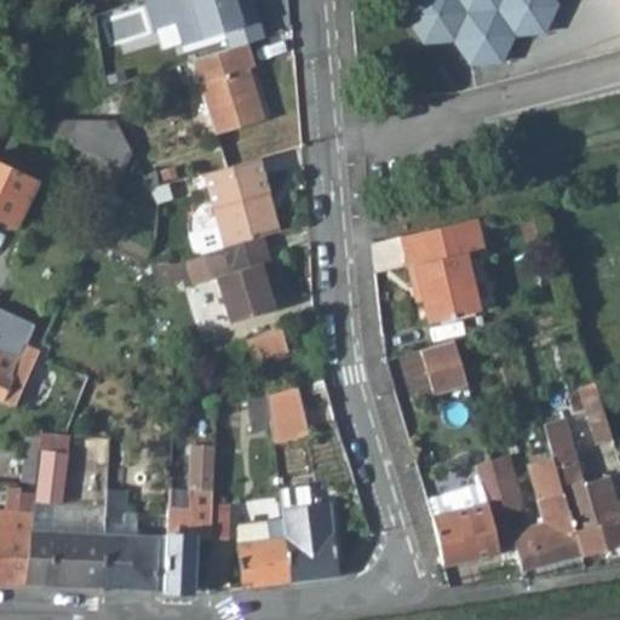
[(91,7),(92,10),(110,4),(109,0),(87,0),(89,1),(91,7)]
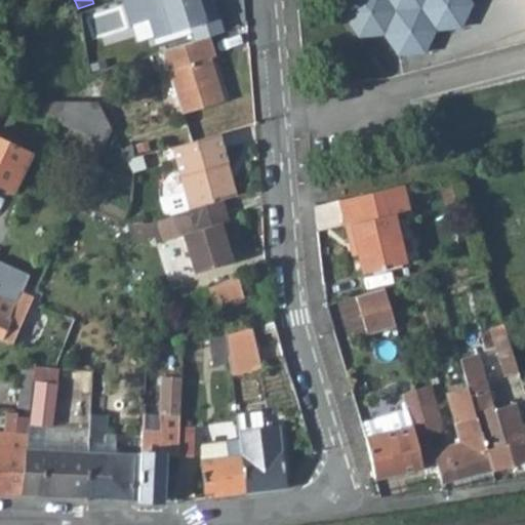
[(123,0),(132,24),(149,17),(156,38),(186,28),(192,43),(211,37),(228,32),(216,0),(123,0)]
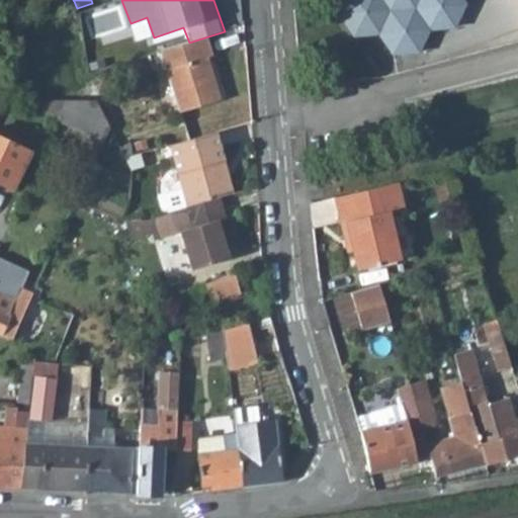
[(347,0),(341,16),(355,36),(380,35),(393,54),(394,56),(397,56),(417,54),(419,54),(431,30),(453,29),(465,5),(461,0),(347,0)]
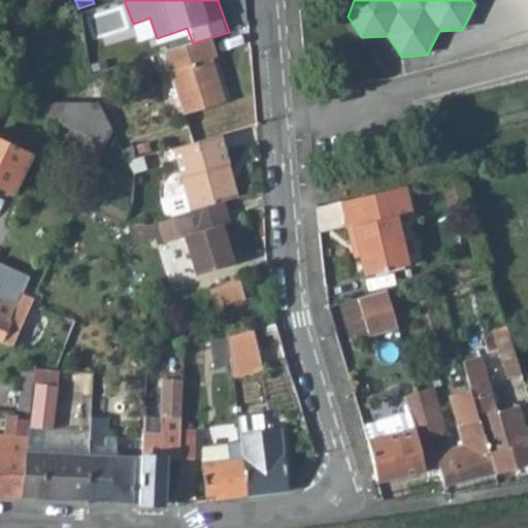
[(188,113),(232,100),(212,37),(193,43),(180,47),(186,65),(173,69),(188,113)]
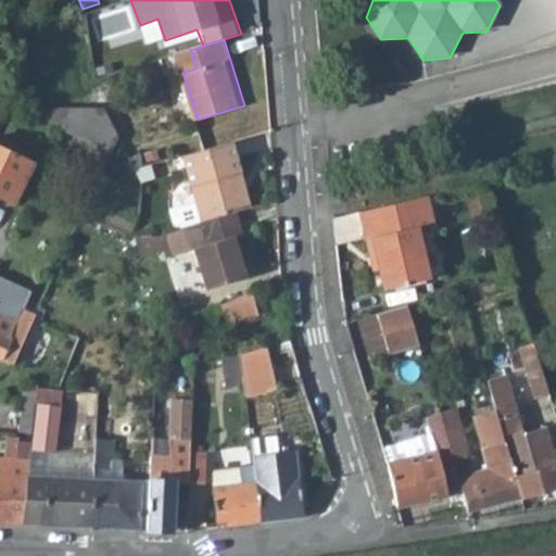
[(190,50),(177,54),(182,73),(196,68),(190,50)]
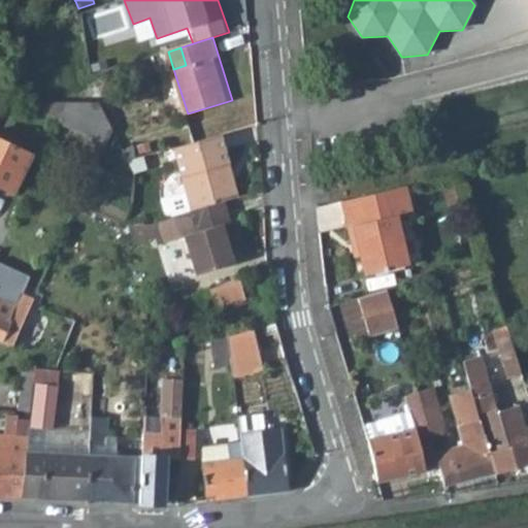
[(40,114),(56,121),(64,101),(40,101),(40,114)]
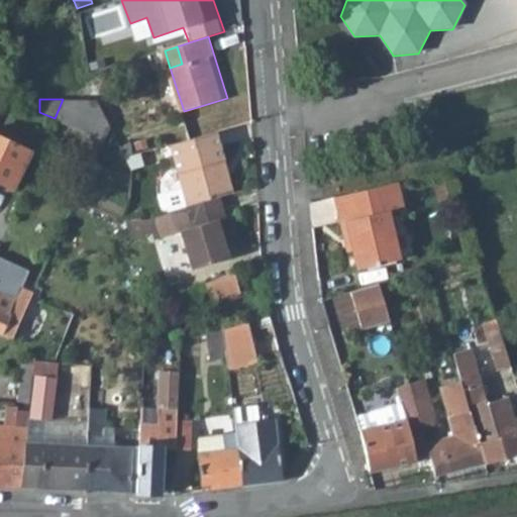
[(94,99),(63,99),(55,118),(53,122),(101,142),(108,127),(100,112),(94,99)]
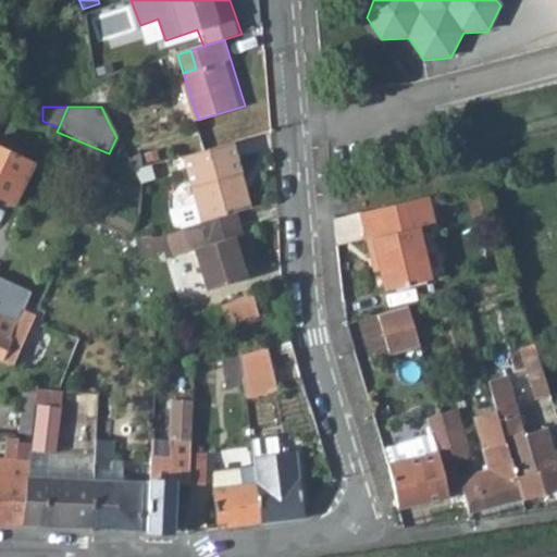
[(195,205),(200,223),(237,212),(249,208),(229,143),(227,143),(178,156),(195,205)]
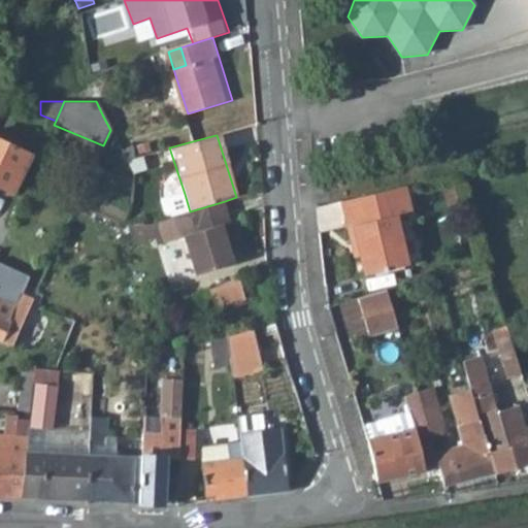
[(0,185),(11,191),(30,155),(0,139),(0,185)]
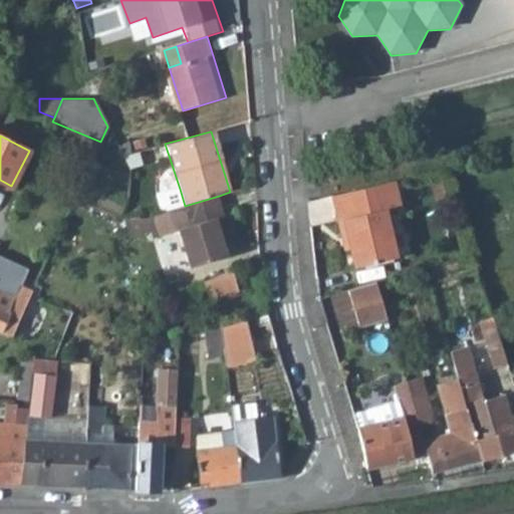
[(397,197),(394,183),(332,198),(335,216),(383,201),(397,197)]
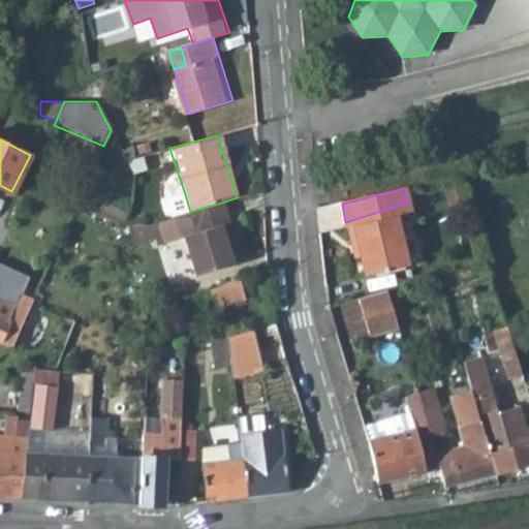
[(166,220),(190,212),(185,194),(160,201),(166,220)]
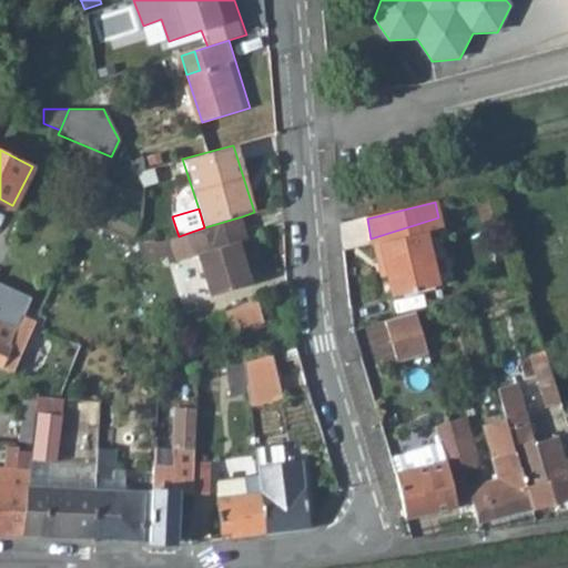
[(138,240),(144,263),(168,256),(169,262),(200,253),(213,295),(254,282),(247,263),(255,261),(242,216),(204,227),(179,236),(164,241),(138,240)]
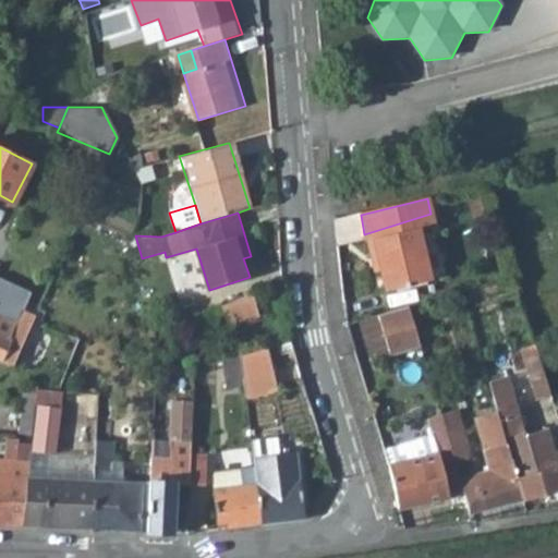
[(420,228),(433,225),(431,214),(416,218),(420,228)]
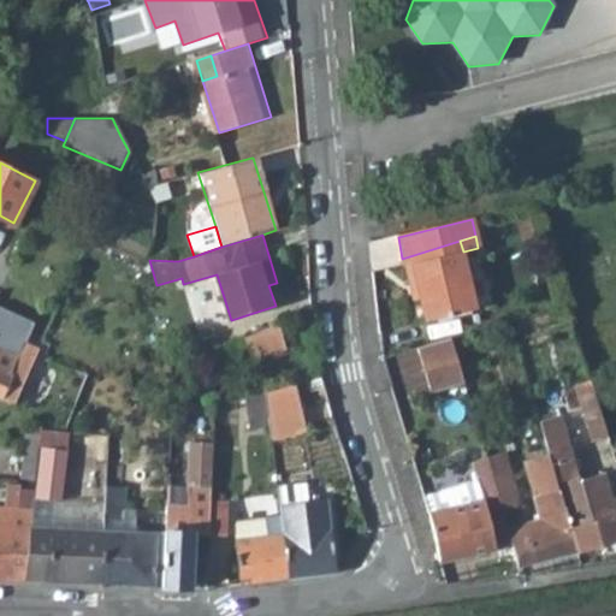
[(418,298),(421,320),(474,309),(463,252),(460,241),(402,259),(407,283),(414,280),(418,298)]
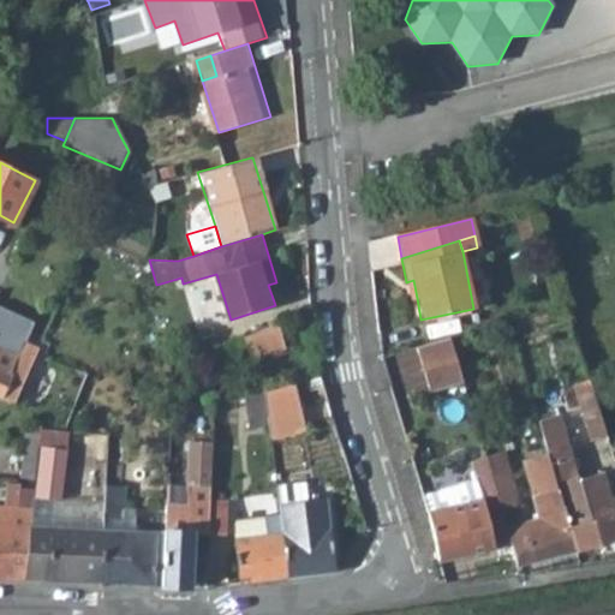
[(189,282),(201,322),(226,315),(214,275),(189,282)]
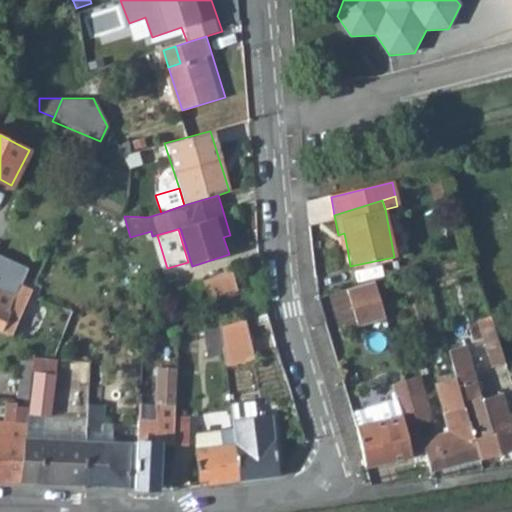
[(347,248),(344,233),(338,235),(341,249),(347,248)]
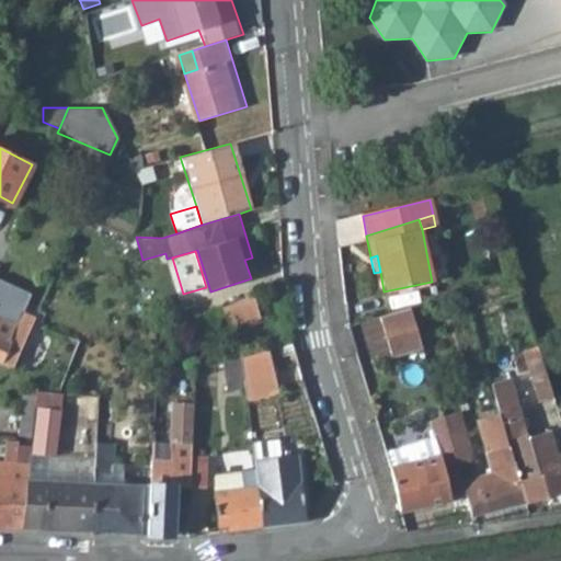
[(229,325),(263,317),(258,294),(224,302),(229,325)]
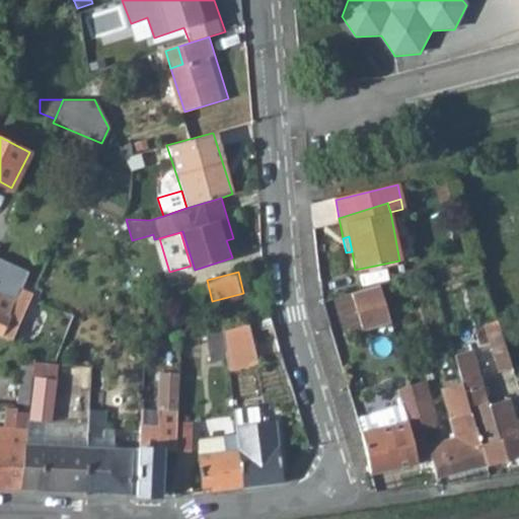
[(0,335),(10,340),(28,299),(31,293),(19,288),(16,296),(0,288),(0,287),(3,281),(0,279),(0,335)]
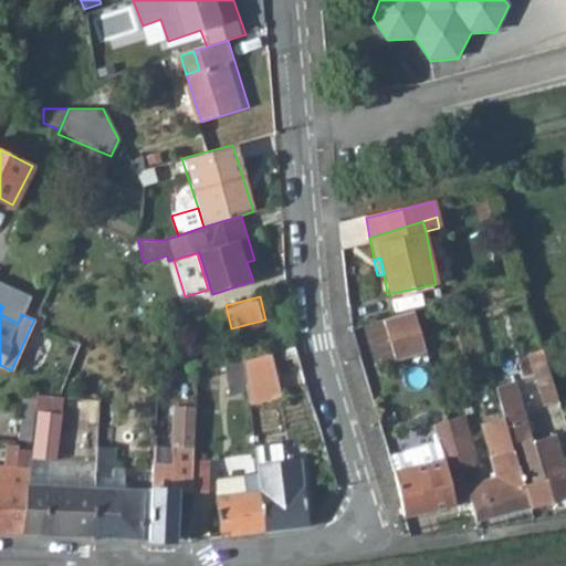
[(0,314),(18,323),(21,314),(3,306),(0,313),(0,314)]
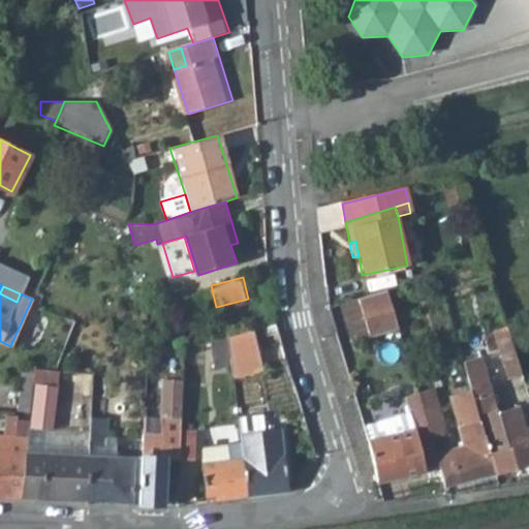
[(358,299),(368,335),(399,327),(394,310),(393,304),(389,289),(358,299)]
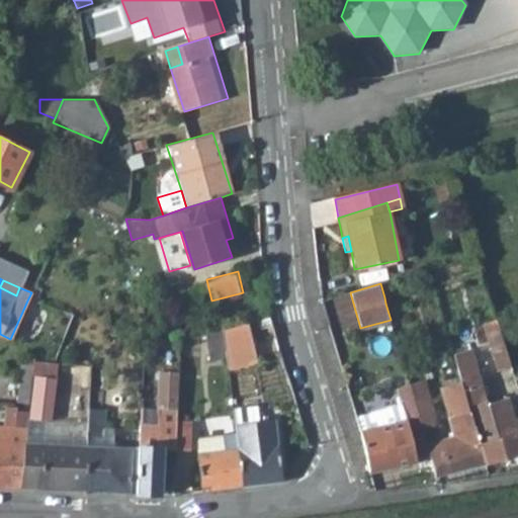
[(269,317),(269,316),(258,320),(259,325),(269,322),(269,317)]
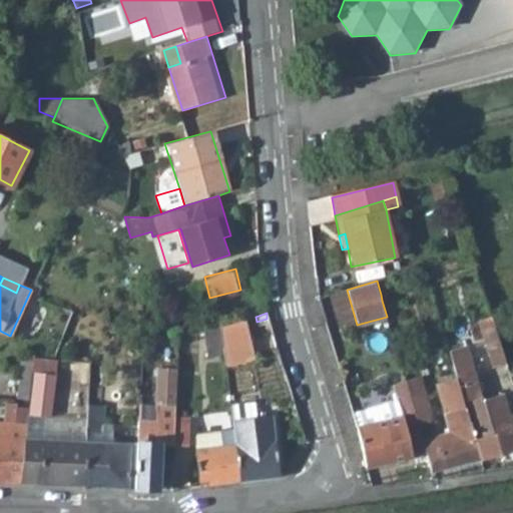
[(495,367),(509,364),(495,317),(481,321),(495,367)]
